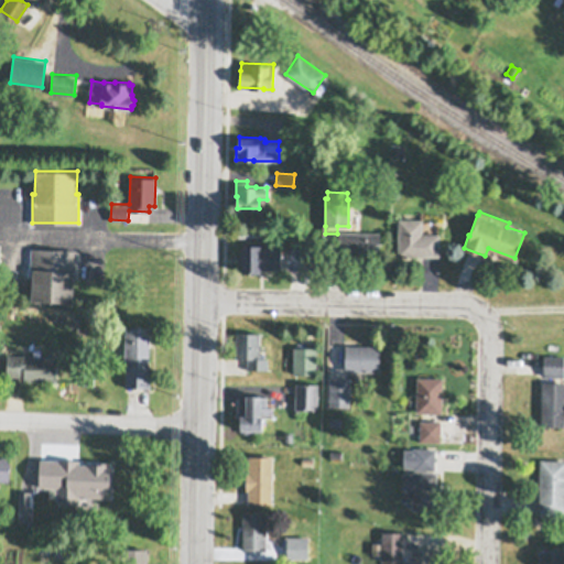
[(399,218),(423,218),(423,232),(440,234),(440,256),(398,256),(399,218)]
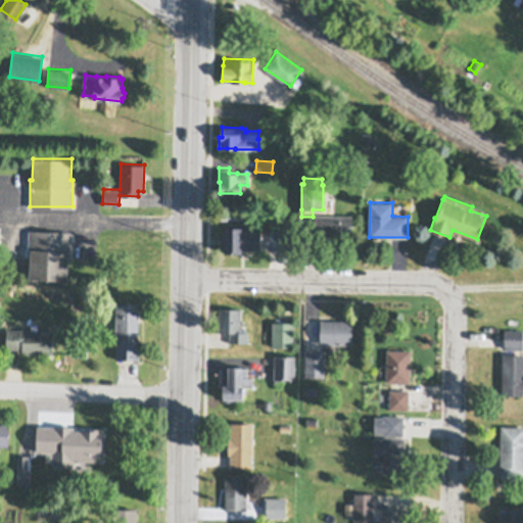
[(315,215),(352,215),(352,236),(314,235),(315,215)]
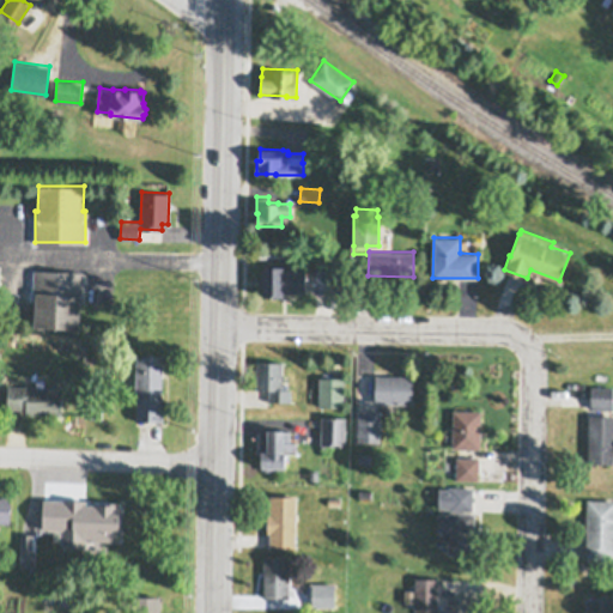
[(263,266),(284,266),(284,267),(305,267),(305,292),(284,292),(284,296),(263,296),(263,286),(259,286),(259,277),(263,277),(263,266)]
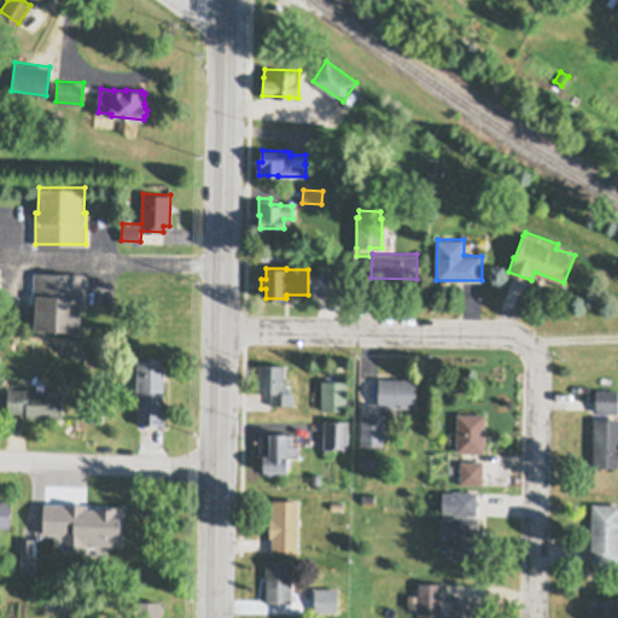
[(34,272),(85,273),(83,305),(81,305),(80,330),(34,328),(35,303),(33,303),(34,272)]
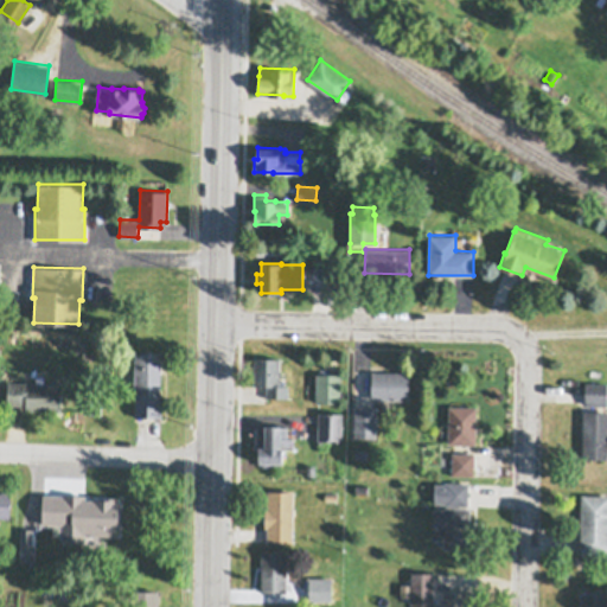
[(313,267),(336,267),(336,289),(313,289),(313,267)]
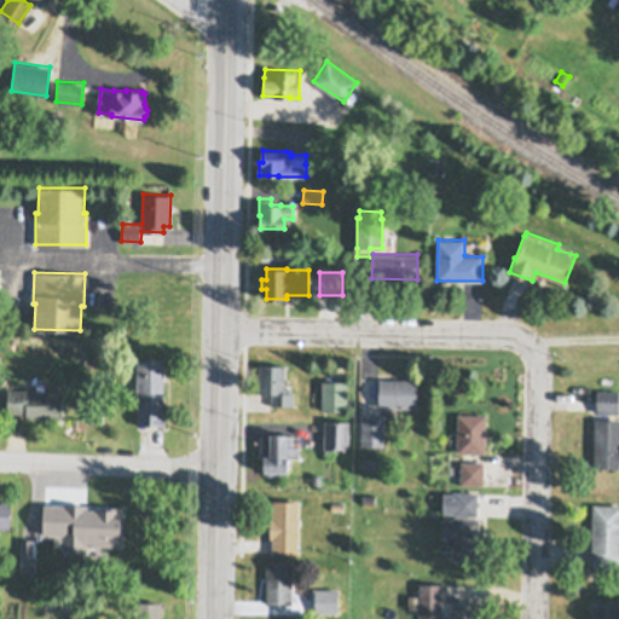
[(138,357),(163,357),(163,404),(165,404),(165,424),(138,424),(139,395),(138,395),(138,357)]
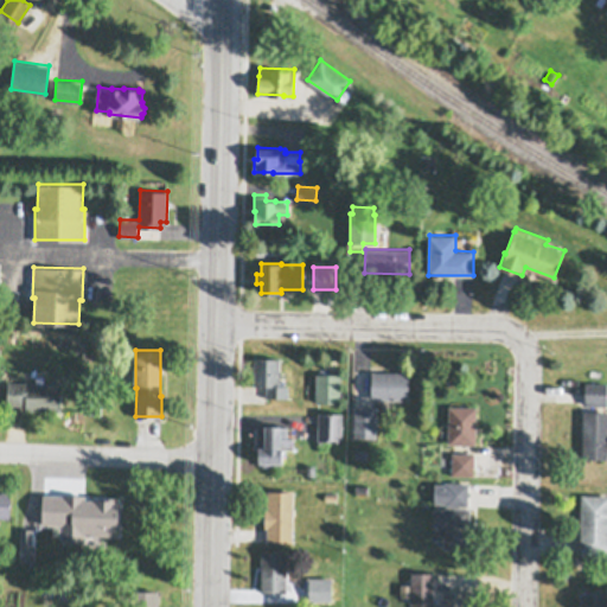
[(255,357),(280,358),(279,384),(288,384),(288,397),(267,397),(267,385),(254,385),(255,357)]
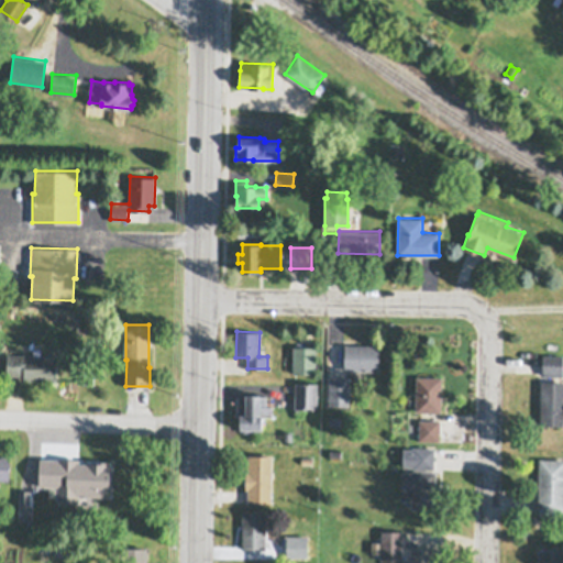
[(345,344),(379,345),(379,371),(345,370),(345,344)]
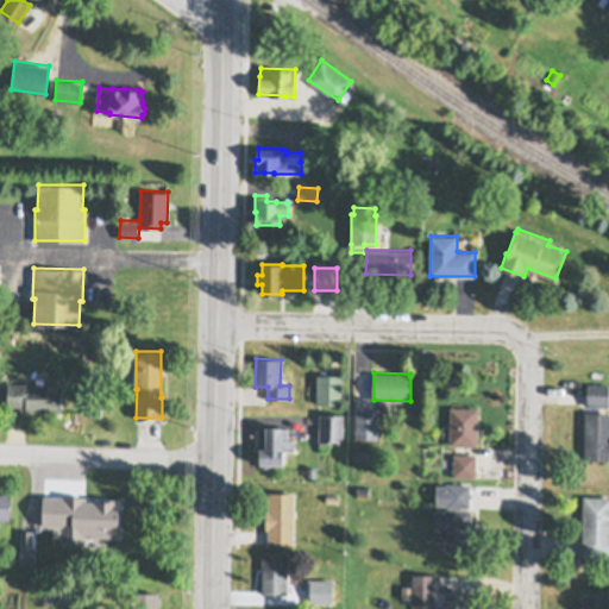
[(318,375),(341,375),(341,403),(316,403),(318,375)]
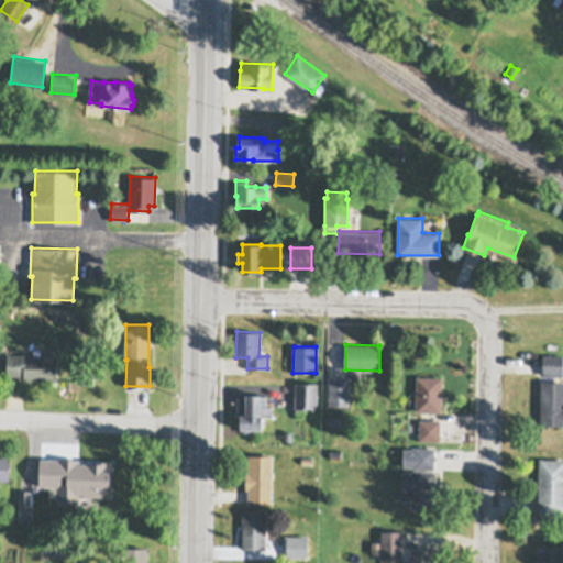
[(7,354),(57,355),(56,381),(24,379),(24,375),(7,374),(7,354)]
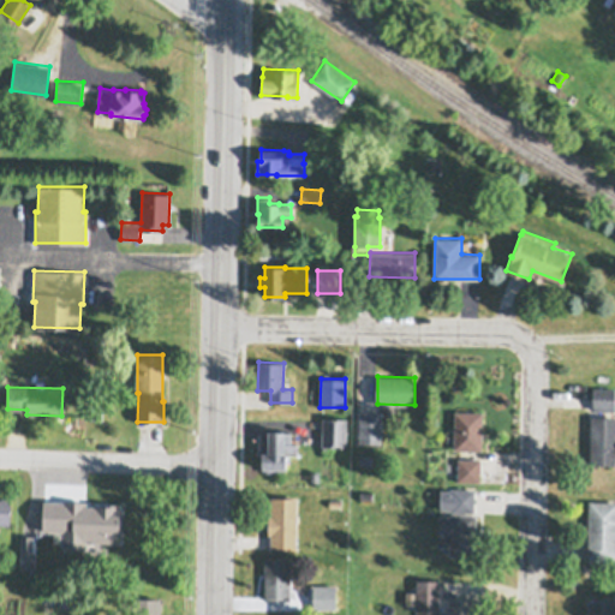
[(593,387),(614,387),(614,408),(593,408),(593,387)]
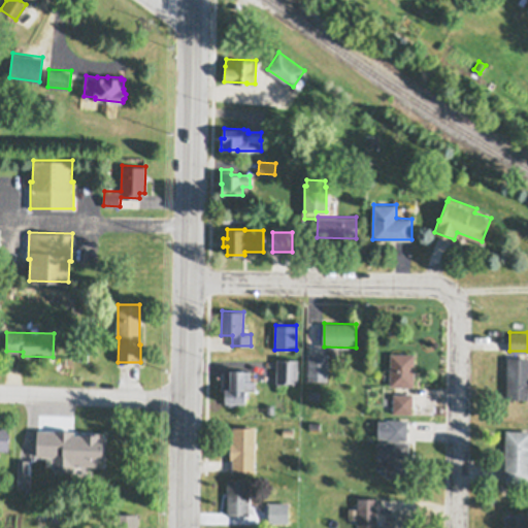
[(77,360),(77,352),(88,353),(88,360),(77,360)]
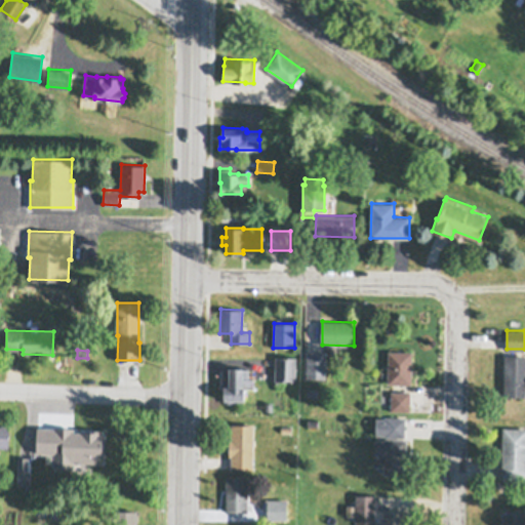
[(307,351),(326,351),(326,371),(325,371),(325,377),(307,377),(308,371),(307,371),(307,351)]
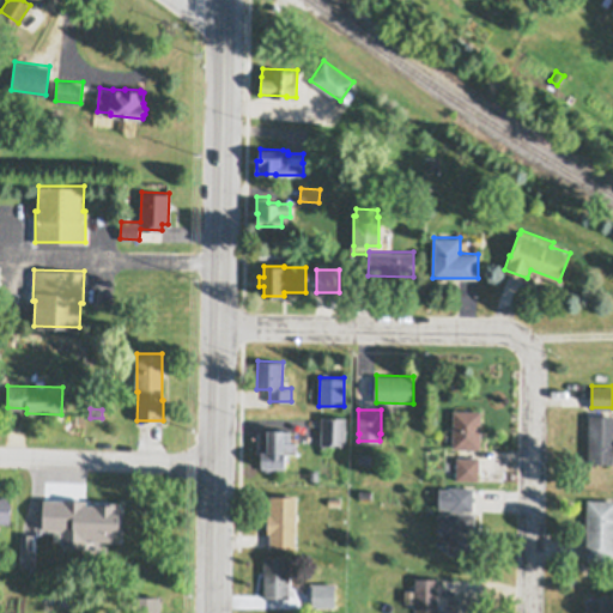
[(454,410),(481,410),(480,448),(453,448),(454,410)]
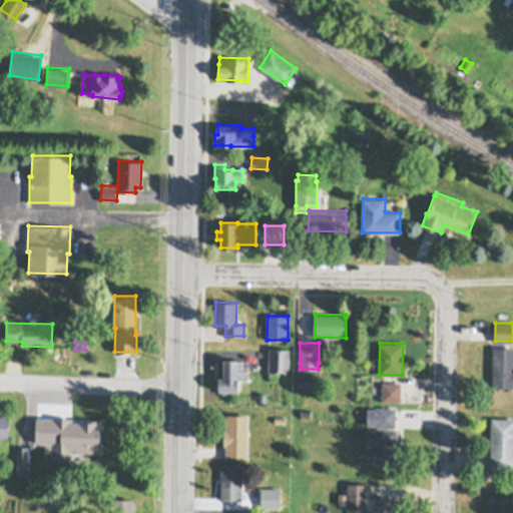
[(493,347),(512,347),(512,387),(493,387),(493,347)]
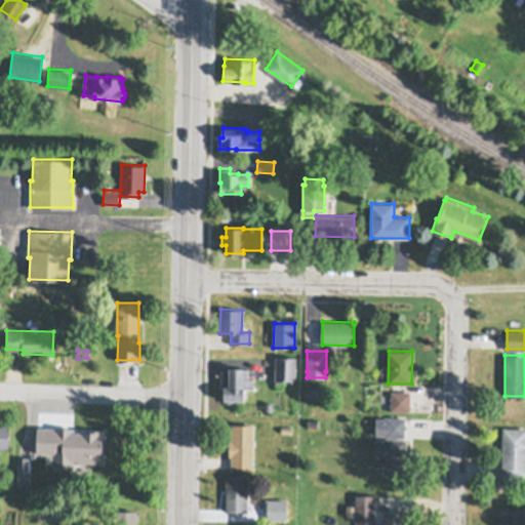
[(295,357),(295,380),(286,380),(285,382),(284,382),(284,384),(275,384),(275,356),(295,357)]
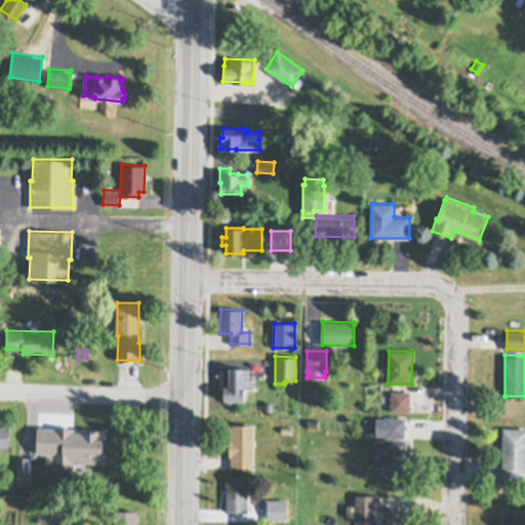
[(229,367),(243,367),(243,368),(248,368),(248,377),(253,377),(253,388),(244,388),(244,400),(235,400),(235,403),(227,403),(227,400),(224,400),(224,387),(223,387),(223,369),(229,369),(229,367)]
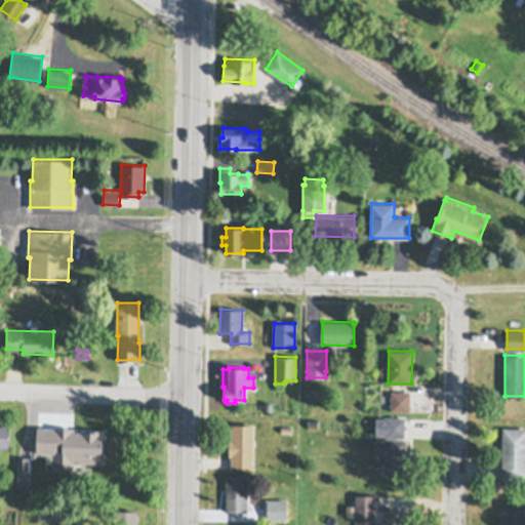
[(391,392),(410,392),(410,411),(391,410),(391,392)]
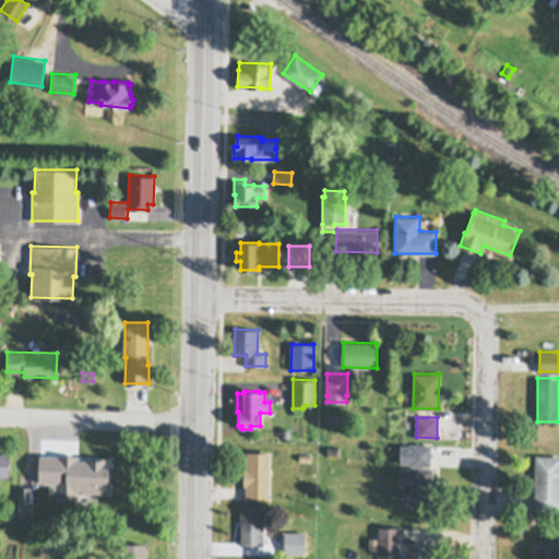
[(411,443),(431,444),(431,465),(411,465),(411,463),(400,463),(401,444),(411,445),(411,443)]
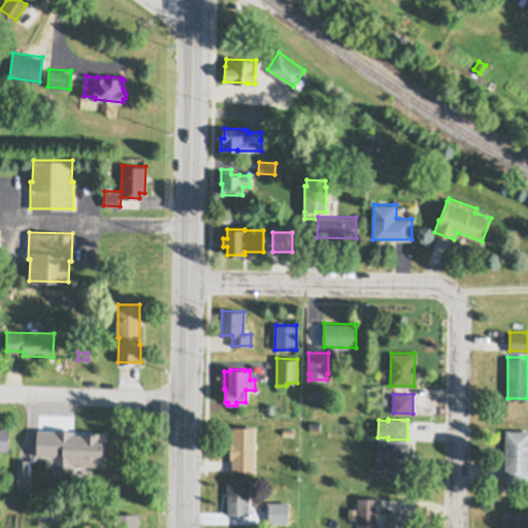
[(88,422),(103,422),(103,442),(88,442),(88,422)]
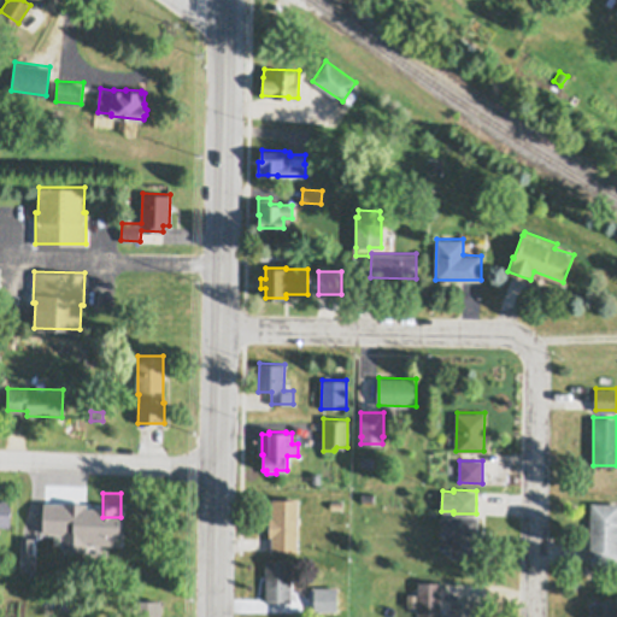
[(0,524),(0,498),(11,499),(10,526),(0,524)]
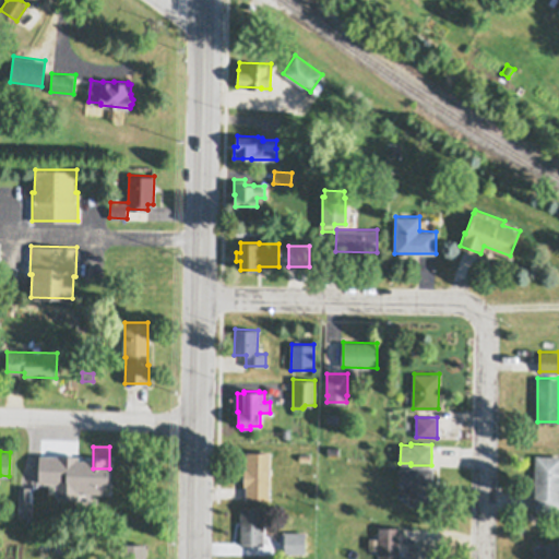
[(271,452),(270,499),(246,499),(246,486),(244,485),(245,466),(247,467),(247,451),(271,452)]
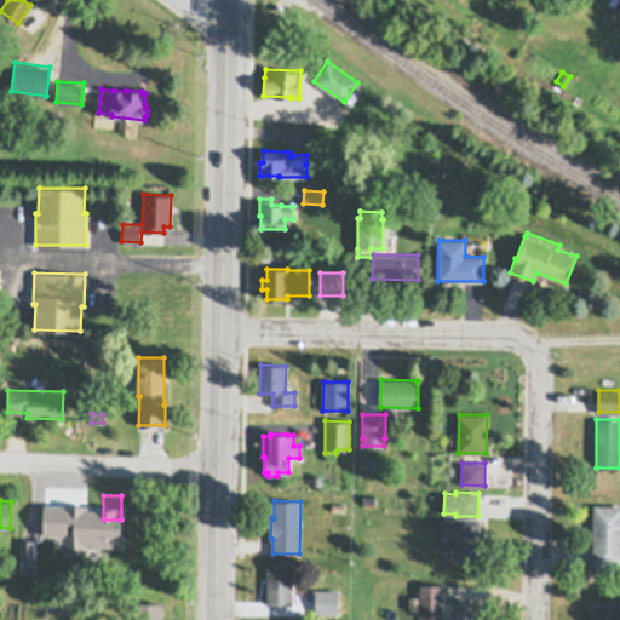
[(595,505),(619,505),(619,566),(593,566),(595,505)]
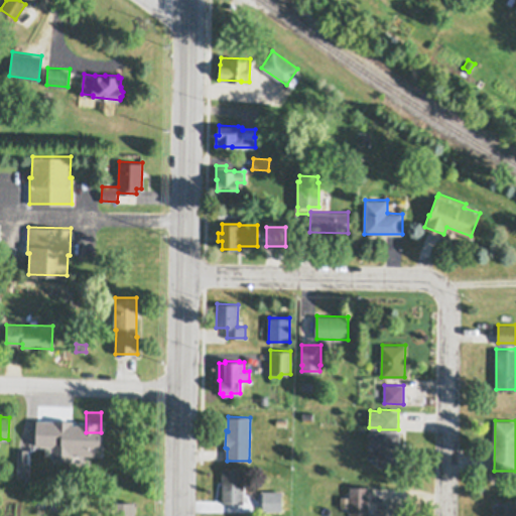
[(378,430),(400,431),(399,467),(377,466),(377,458),(368,458),(369,432),(378,432),(378,430)]
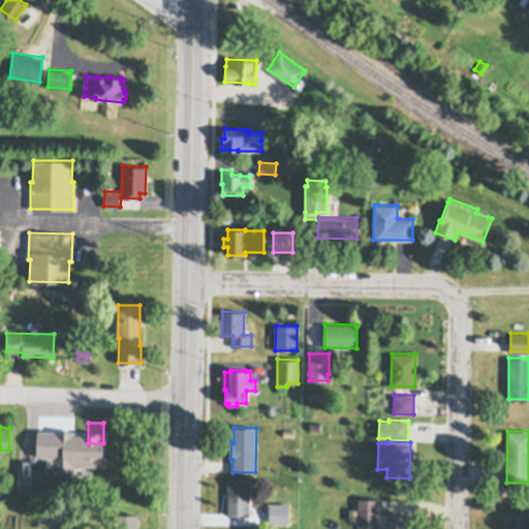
[(19,460),(28,460),(28,474),(30,474),(30,488),(17,488),(17,474),(19,474),(19,460)]
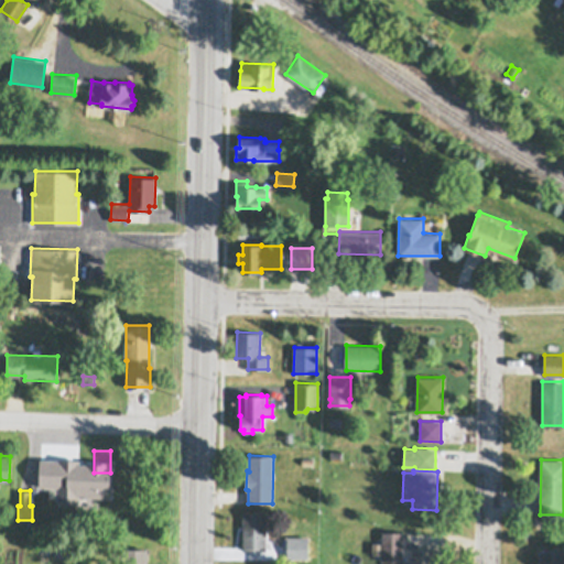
[(243,511),(266,512),(266,550),(242,550),(243,511)]
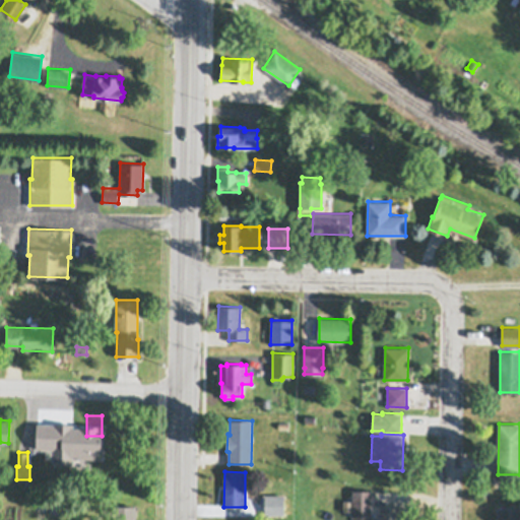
[(352,491),(372,491),(371,518),(352,517),(352,491)]
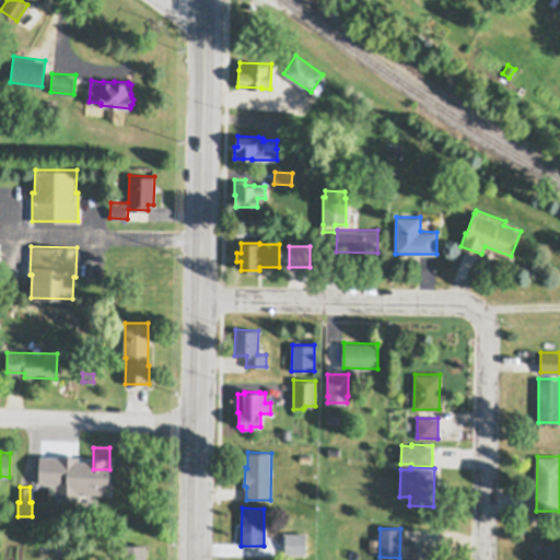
[(286,533),(305,533),(305,553),(286,553),(286,533)]
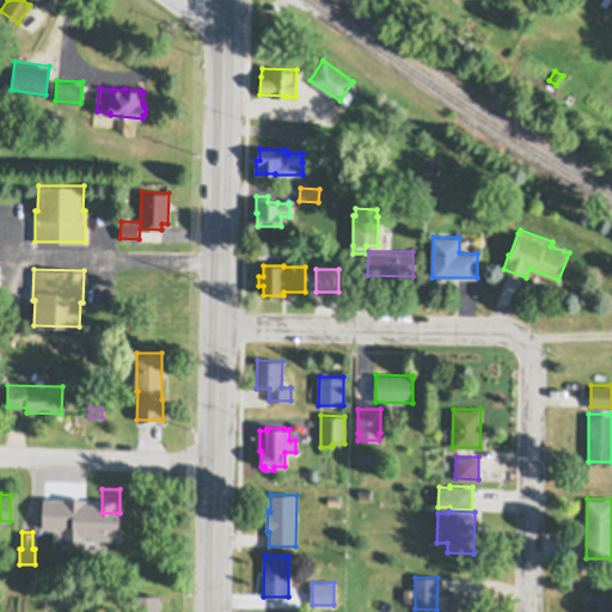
[(133,611),(134,594),(160,595),(159,611),(133,611)]
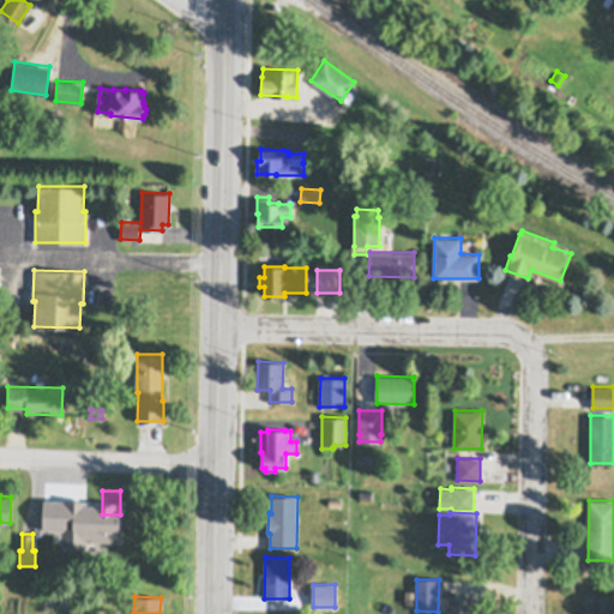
[(447,613),(447,599),(474,599),(473,613),(447,613)]
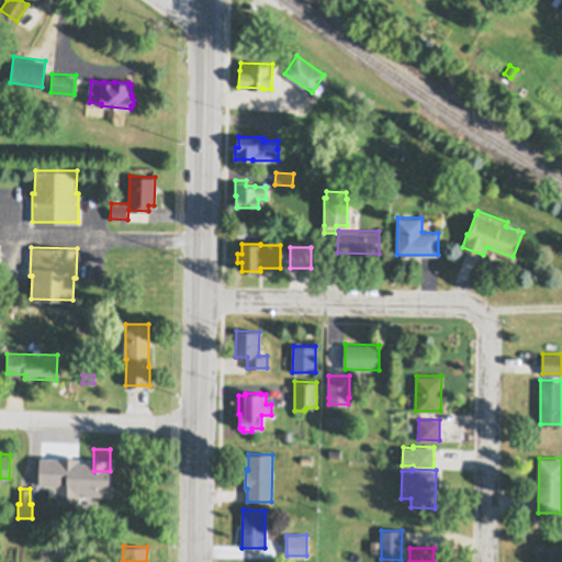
[(538,548),(561,548),(561,561),(536,561),(536,559),(538,560),(538,548)]
